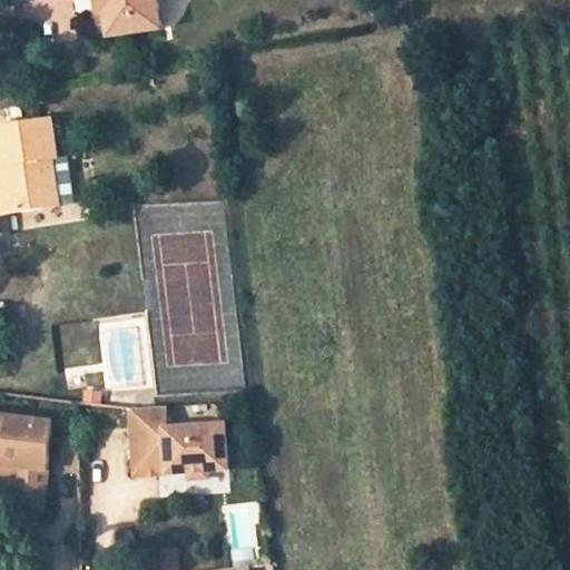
[(98,0),(101,16),(106,16),(109,38),(161,30),(156,0),(98,0)]
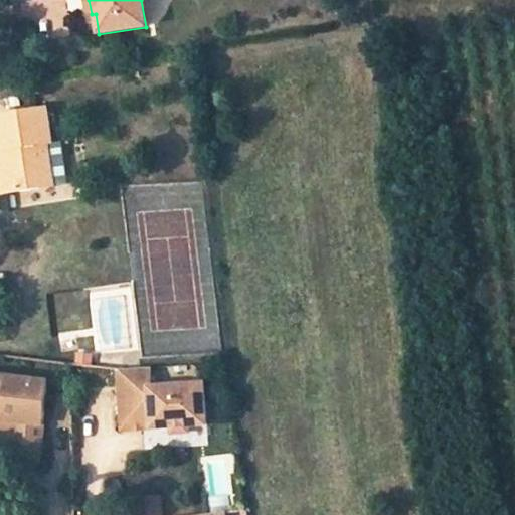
[(48,108),(0,116),(0,123),(3,149),(4,151),(5,152),(6,151),(13,193),(70,184),(63,139),(53,140),(48,108)]
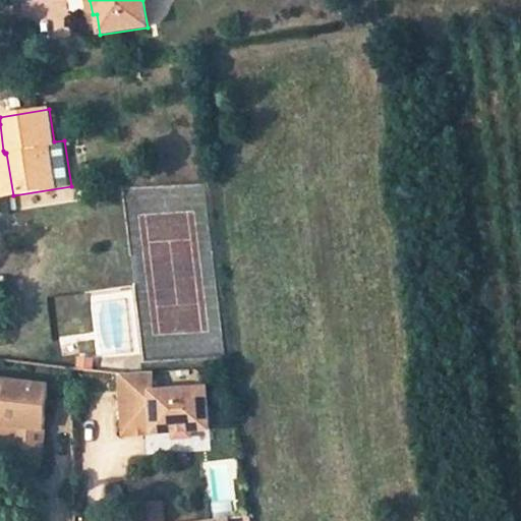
[(0,151),(0,160),(5,196),(13,195),(6,153),(5,154),(4,153),(3,151),(0,151)]
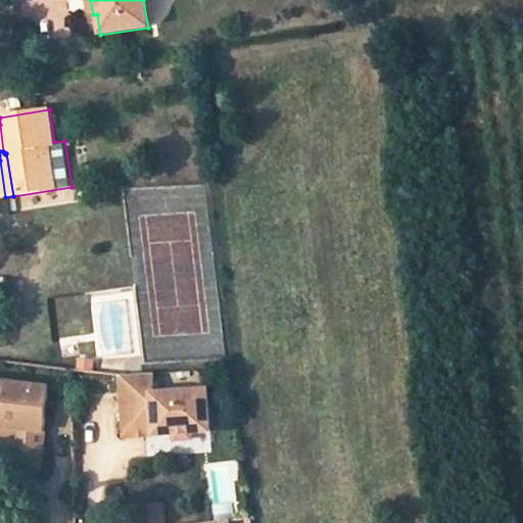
[(153,376),(123,378),(126,424),(155,422),(156,437),(210,433),(208,392),(154,396),(153,376)]
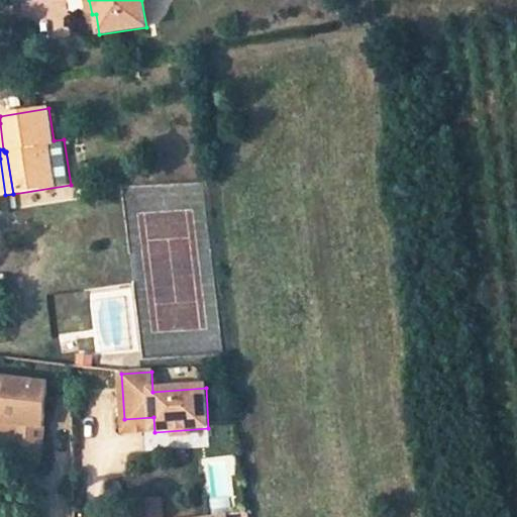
[(48,385),(0,379),(0,422),(15,425),(14,432),(10,466),(40,470),(45,429),(43,428),(48,385)]
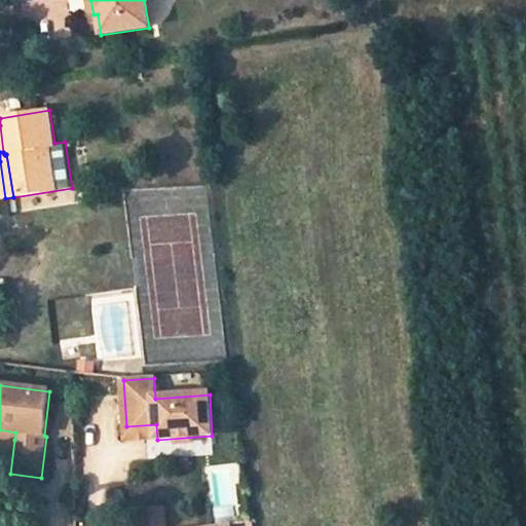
[(156,424),(126,426),(127,442),(157,440),(156,424)]
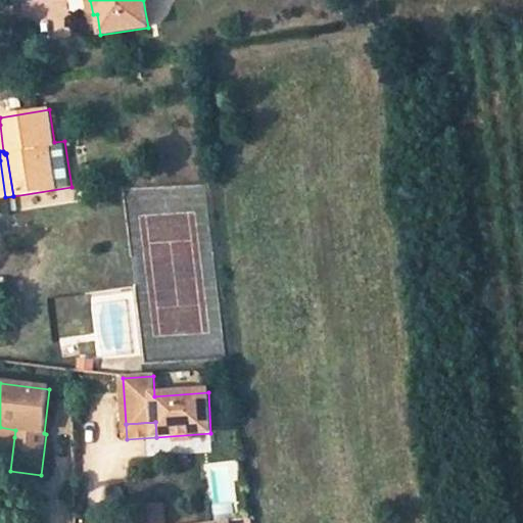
[(15,430),(0,427),(0,435),(14,437),(15,430)]
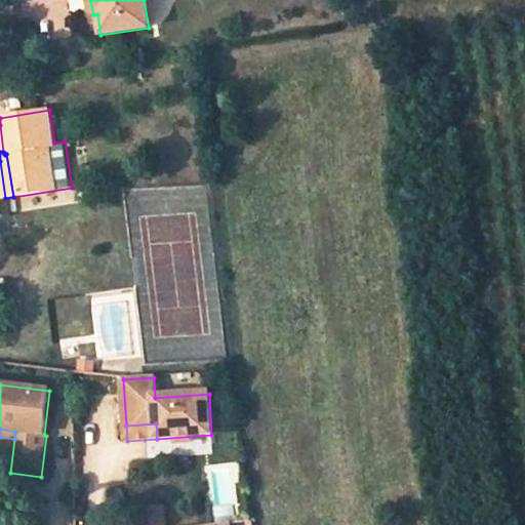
[(170,524),(168,506),(134,510),(136,524),(170,524)]
